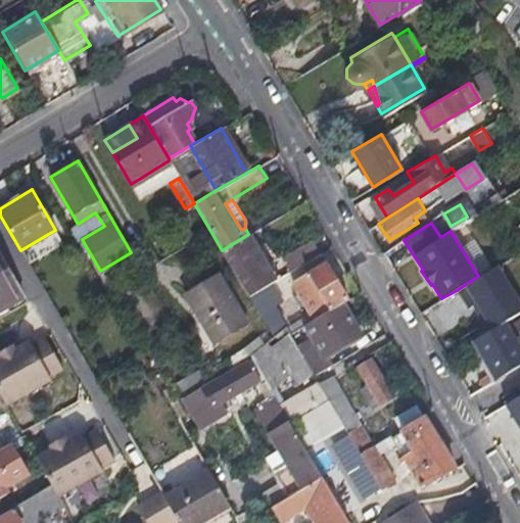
[(48,234),(20,250),(29,265),(57,247),(48,234)]
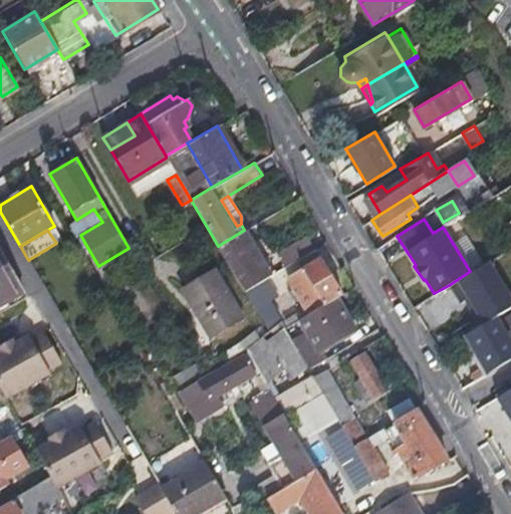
[(244,230),(218,246),(244,291),(258,282),(265,278),(243,239),(247,236),(244,230)]
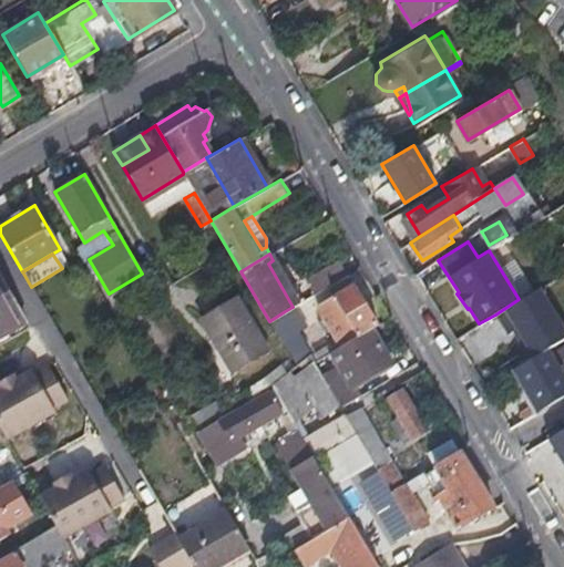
[(0,339),(28,326),(0,278),(0,339)]
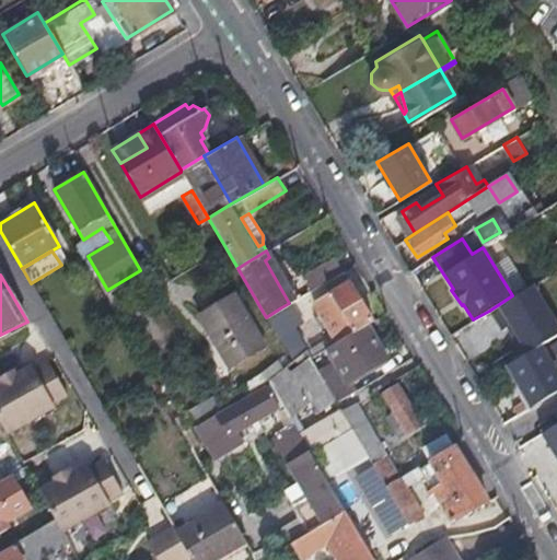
[(354,331),(371,321),(347,280),(331,290),(354,331)]
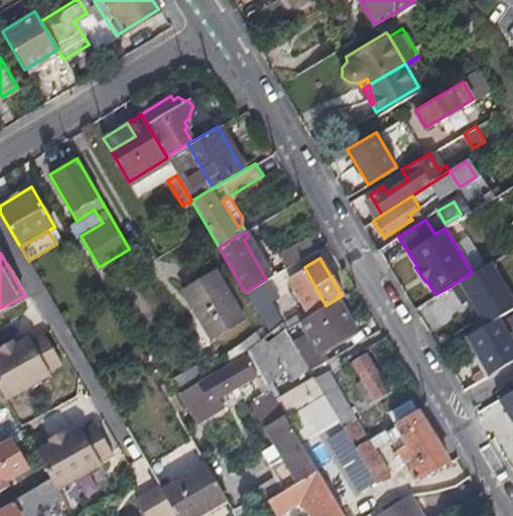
[(469,298),(484,325),(498,316),(512,306),(512,297),(491,261),(472,272),(451,286),(461,303),(469,298)]
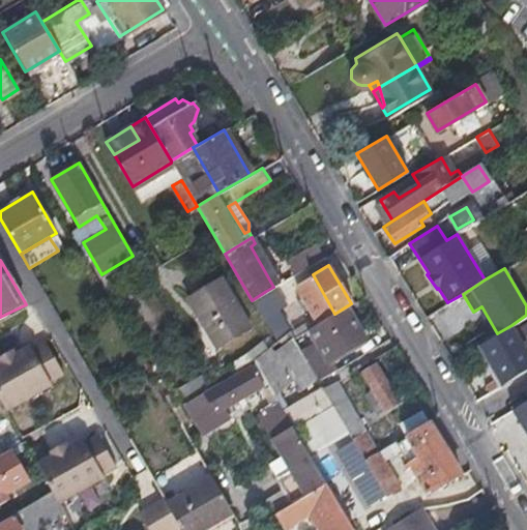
[(250,330),(221,280),(187,298),(215,349),(250,330)]
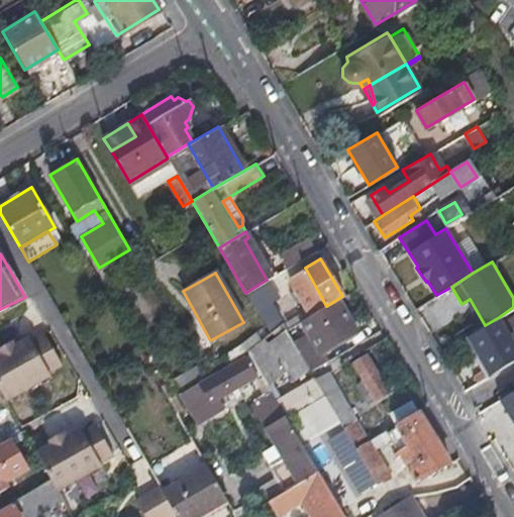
[(280,320),(260,284),(245,293),(270,333),(280,320)]
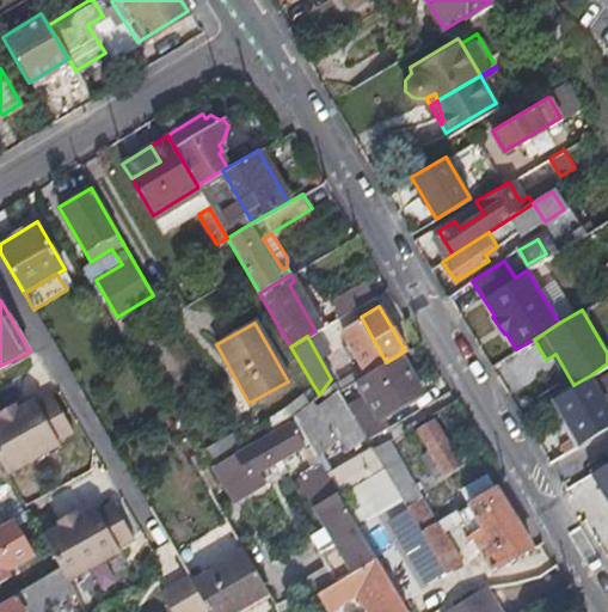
[(357,384),(363,395),(378,420),(421,395),(399,359),(357,384)]
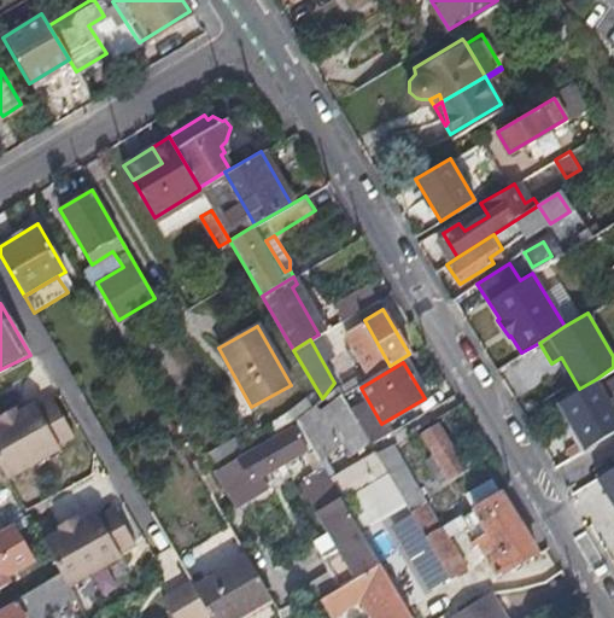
[(579,389),(559,402),(585,447),(613,429),(613,408),(596,379),(579,389)]
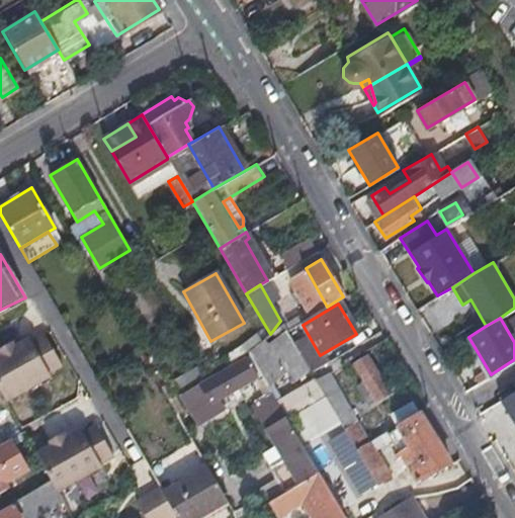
[(285,329),(247,352),(250,356),(259,372),(266,383),(285,373),(289,378),(309,368),(293,342),(286,330),(285,329)]
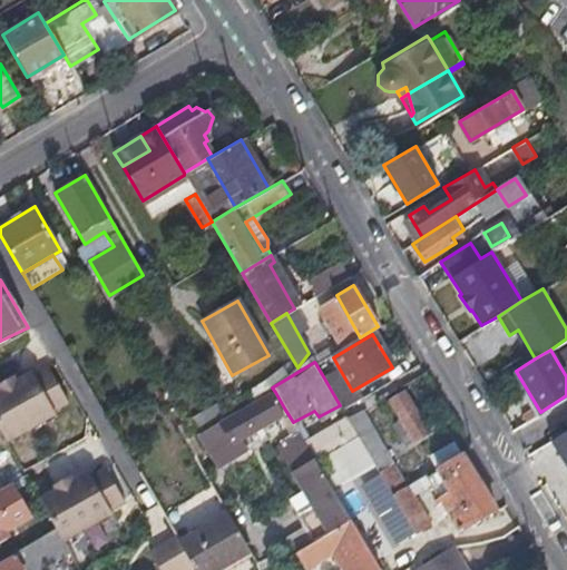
[(0,428),(6,438),(55,411),(52,406),(67,397),(48,364),(33,372),(31,369),(15,377),(12,373),(0,380),(0,428)]
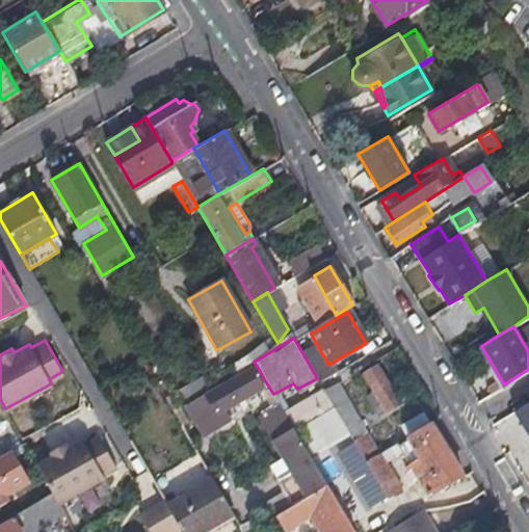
[(316,343),(301,351),(317,378),(318,380),(333,371),(328,365),(316,343)]
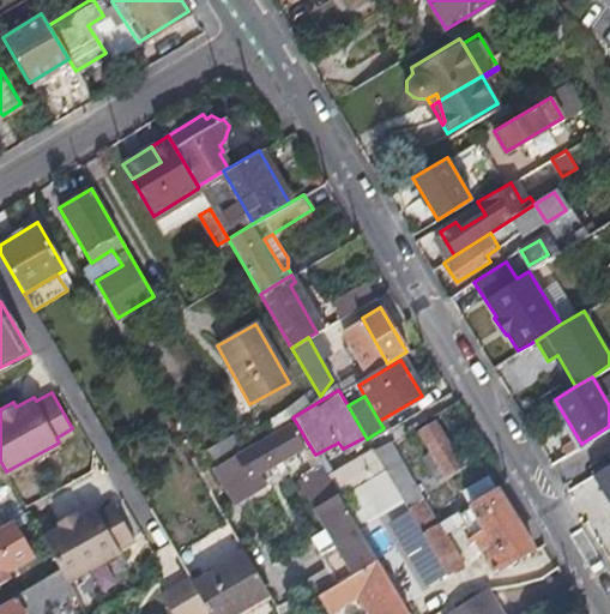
[(461,463),(436,420),(418,429),(444,473),(461,463)]
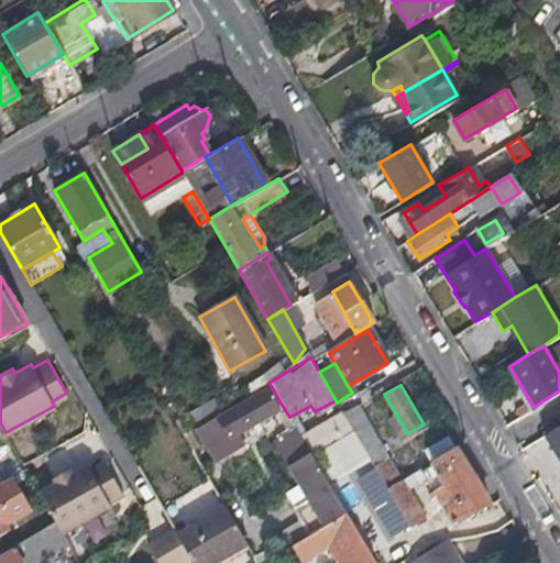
[(282,405),(272,387),(199,431),(218,461),(244,444),(238,432),(282,405)]
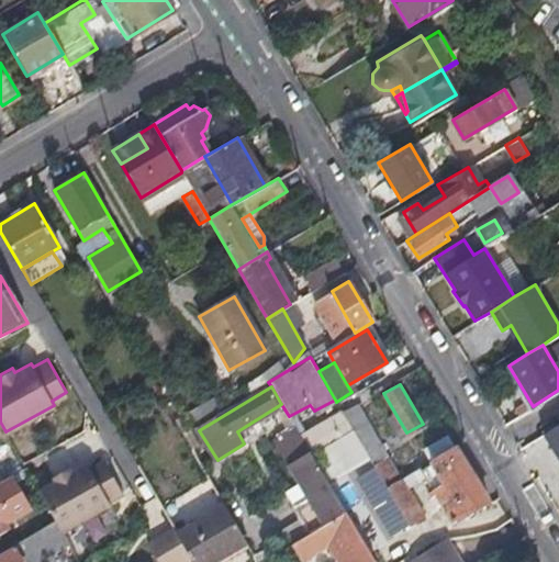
[(216,400),(177,423),(183,435),(223,411),(216,400)]
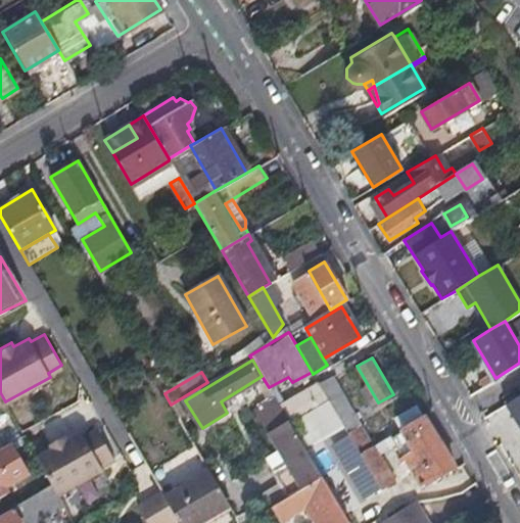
[(347,399),(332,374),(318,382),(329,402),(332,409),(347,399)]
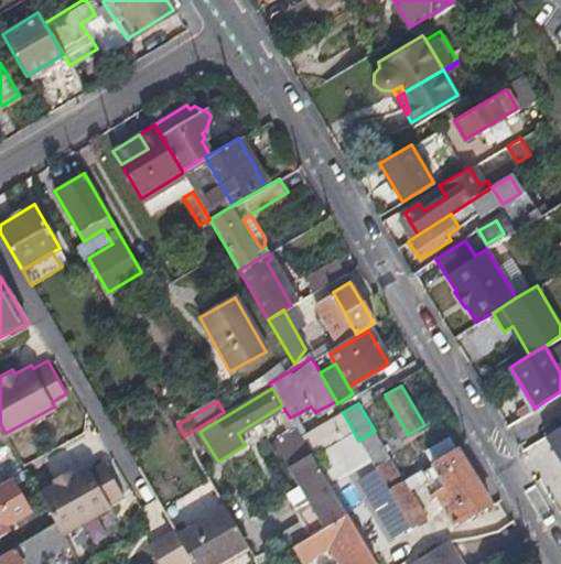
[(355,434),(343,412),(301,436),(309,448),(314,458),(355,434)]
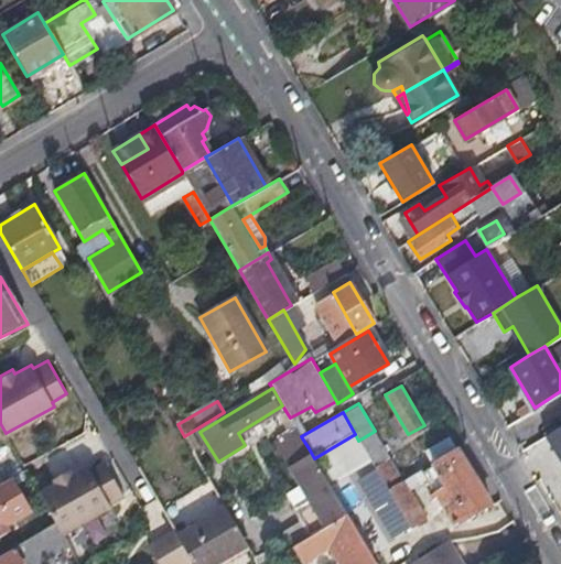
[(309,448),(301,436),(297,429),(276,441),(312,501),(298,510),(311,532),(346,512),(314,458),(309,448)]
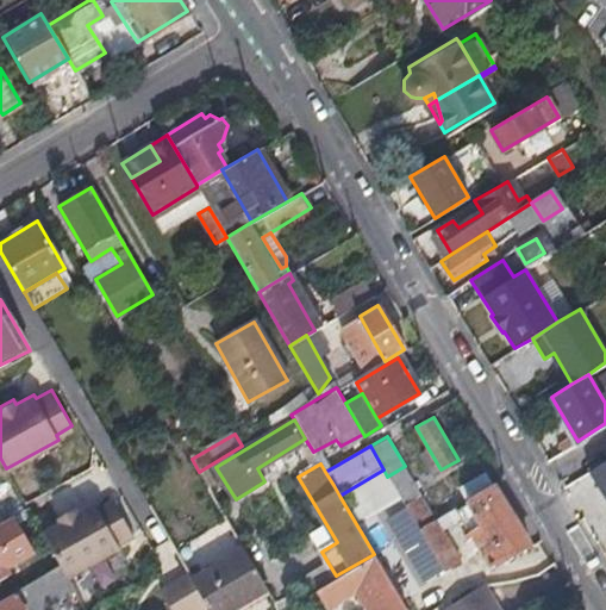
[(435,518),(405,466),(387,477),(418,529),(435,518)]
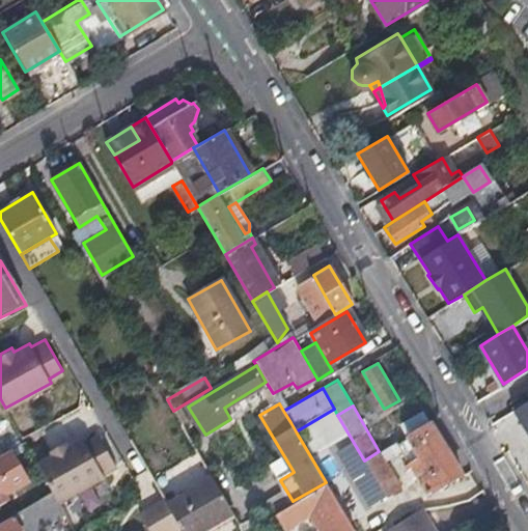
[(462,476),(429,422),(379,451),(364,460),(387,500),(403,491),(385,460),(403,450),(428,495),(462,476)]
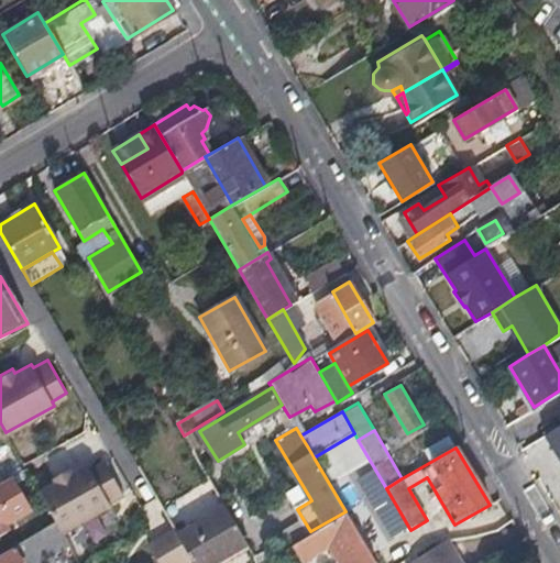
[(39,492),(55,520),(58,527),(62,532),(109,505),(107,501),(121,494),(102,460),(88,467),(86,464),(70,473),(68,470),(53,477),(55,481),(39,492)]
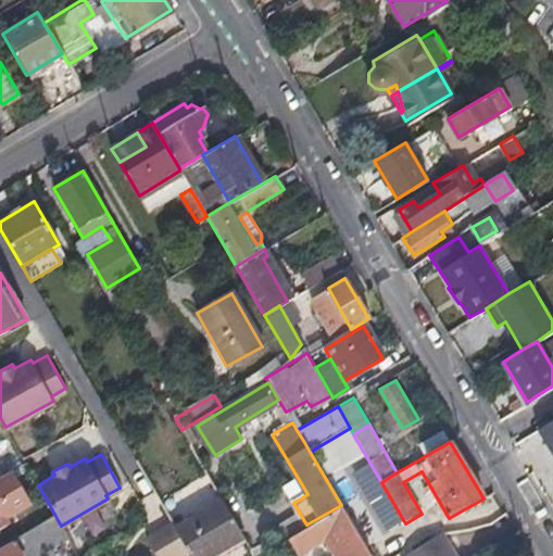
[(0,528),(9,523),(5,518),(34,503),(13,469),(0,476),(0,528)]
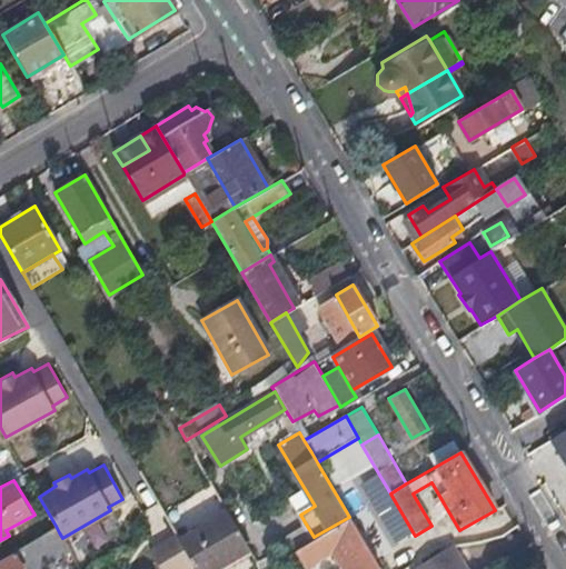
[(194,566),(195,568),(215,568),(249,549),(228,511),(178,540),(194,566)]
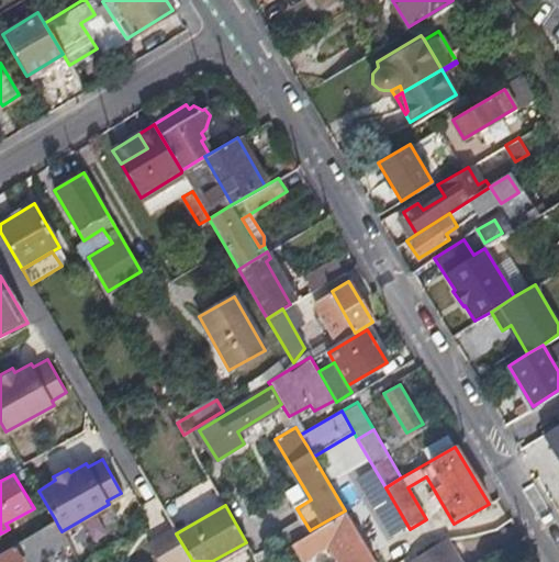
[(373,561),(375,561),(345,510),(310,530),(290,542),(301,560),(327,543),(337,561),(373,561)]
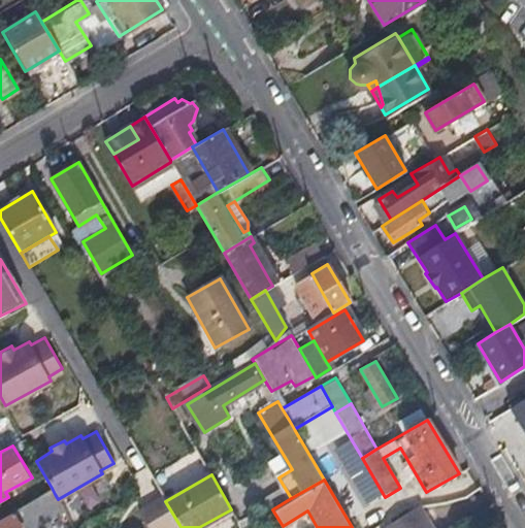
[(52,488),(9,514),(11,517),(0,522),(0,527),(23,527),(62,506),(58,499),(55,494),(52,488)]
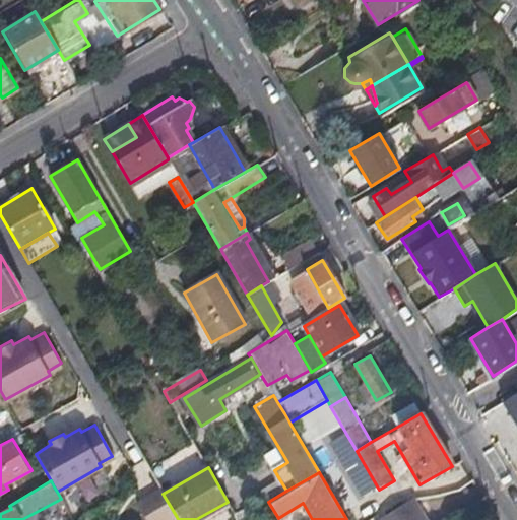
[(159,489),(136,503),(146,519),(171,519),(177,517),(163,494),(159,489)]
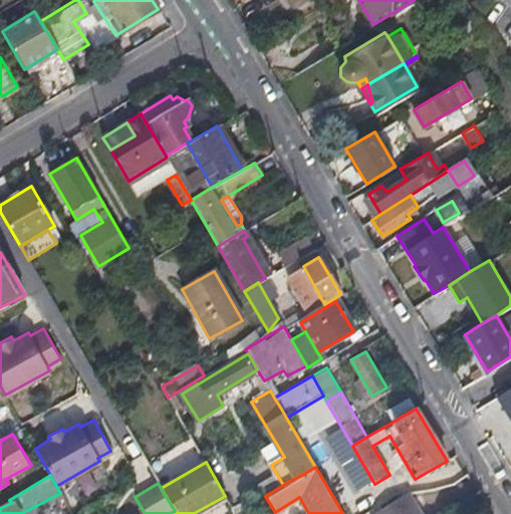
[(422,513),(409,492),(408,491),(399,496),(369,513),(422,513)]
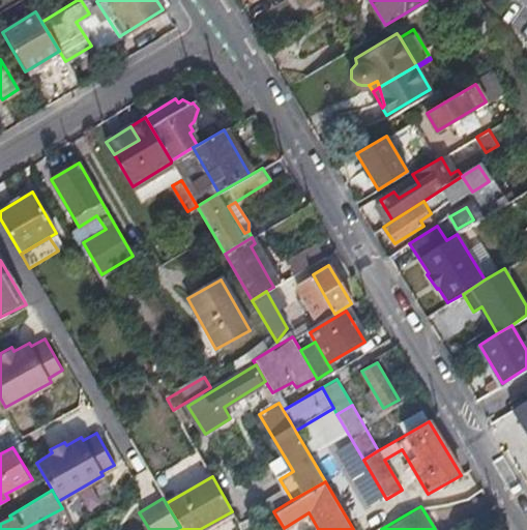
[(69,529),(74,528),(65,513),(41,526),(44,529),(69,529)]
